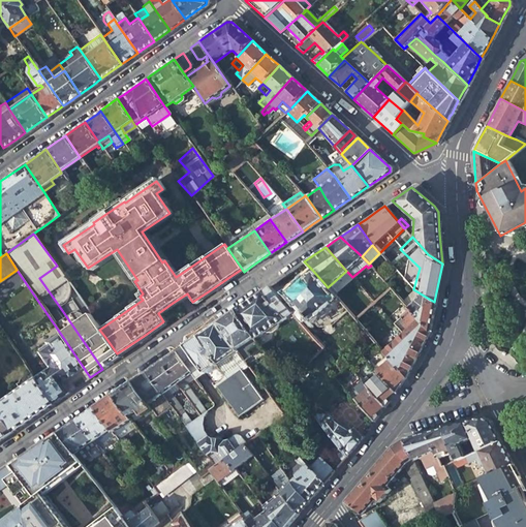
[(69,283),(57,266),(39,278),(59,306),(70,299),(68,296),(69,293),(70,291),(70,287),(69,283)]
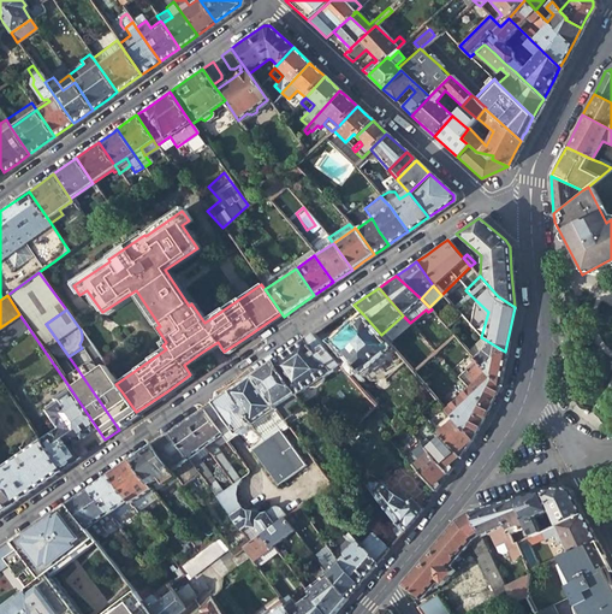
[(404,360),(387,342),(381,335),(363,314),(345,330),(340,334),(334,331),(330,334),(331,341),(332,342),(325,348),(338,364),(350,377),(357,371),(366,379),(369,382),(372,382),(375,383),(380,382),(382,379),(404,360)]
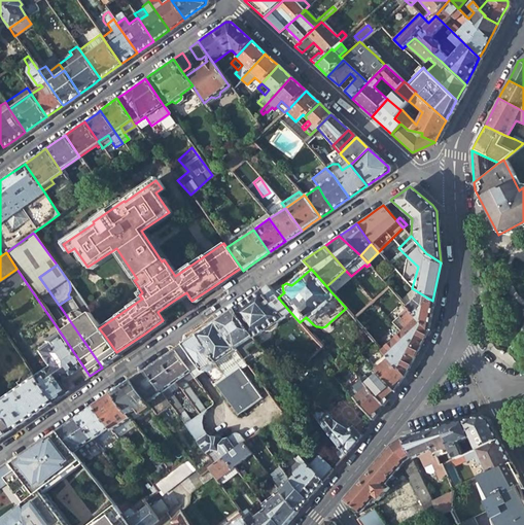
[(332,292),(351,276),(345,270),(326,286),(332,292)]
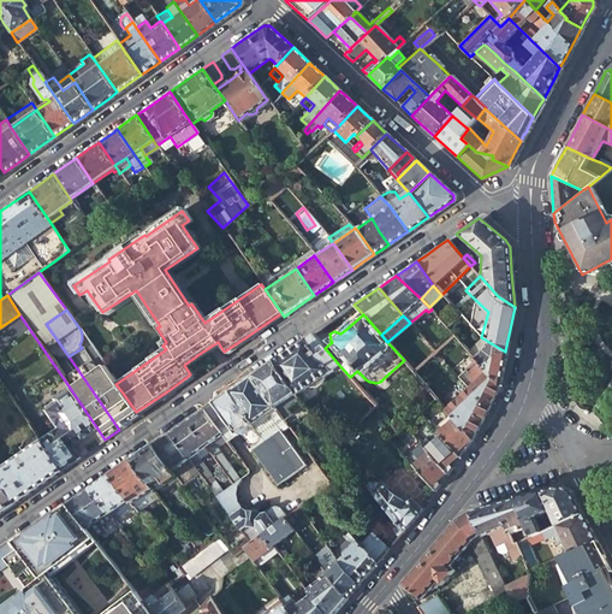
[(296,395),(338,364),(325,348),(312,334),(293,347),(272,361),(296,395)]
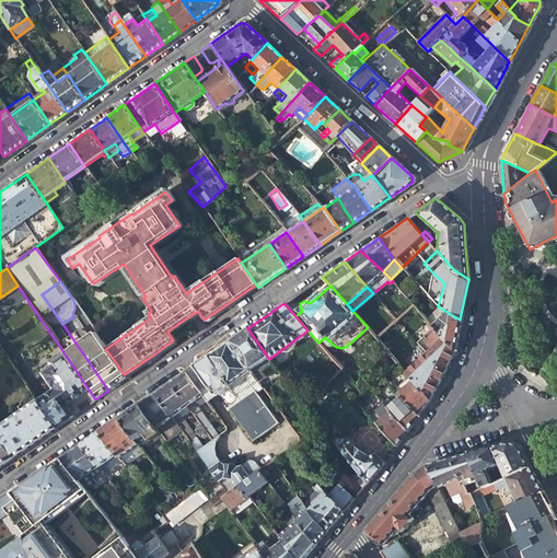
[(431,325),(432,325),(454,350),(457,333),(460,320),(443,310),(439,317),(431,325)]
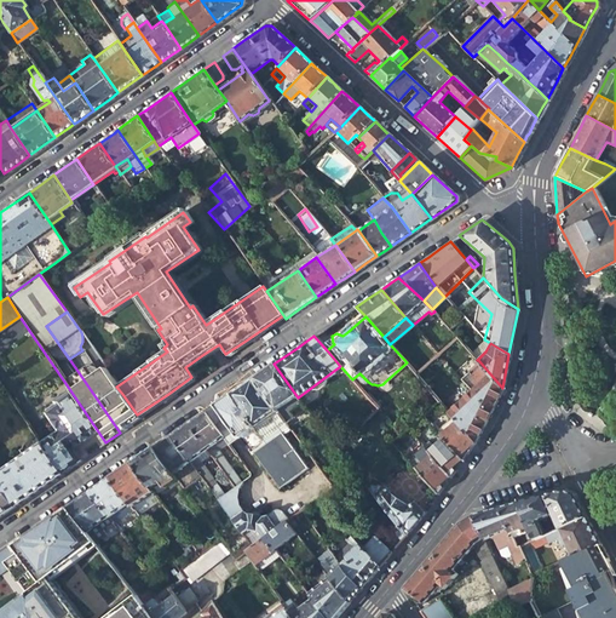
[(460,381),(470,392),(489,413),(496,399),(502,388),(478,360),(467,372),(468,373),(460,381)]
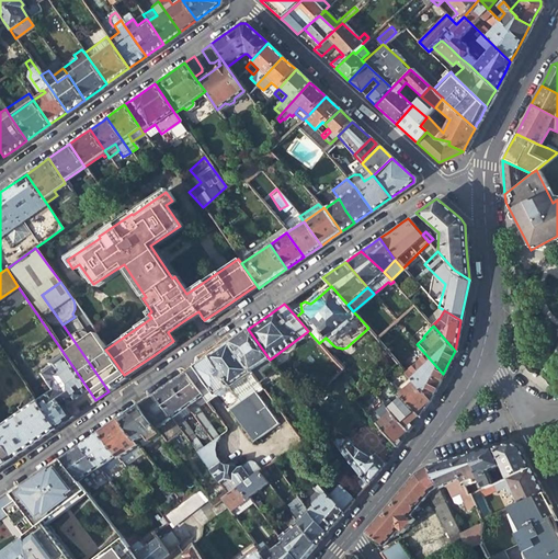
[(272,363),(270,360),(248,329),(240,334),(229,342),(249,373),(260,385),(266,378),(262,371),(272,363)]
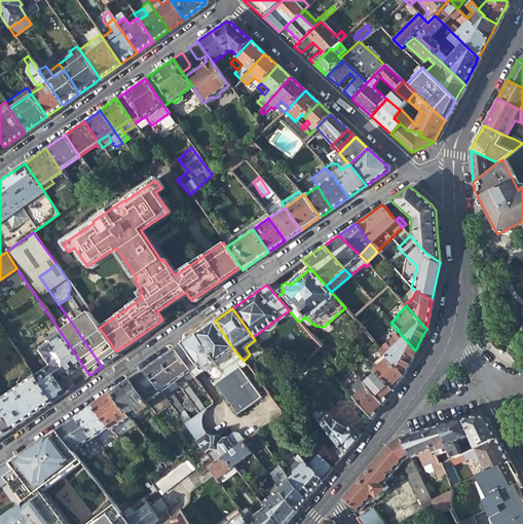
[(71,310),(66,314),(102,367),(107,364),(118,354),(116,351),(104,334),(99,328),(89,313),(83,317),(79,311),(78,311),(74,310),(71,310)]
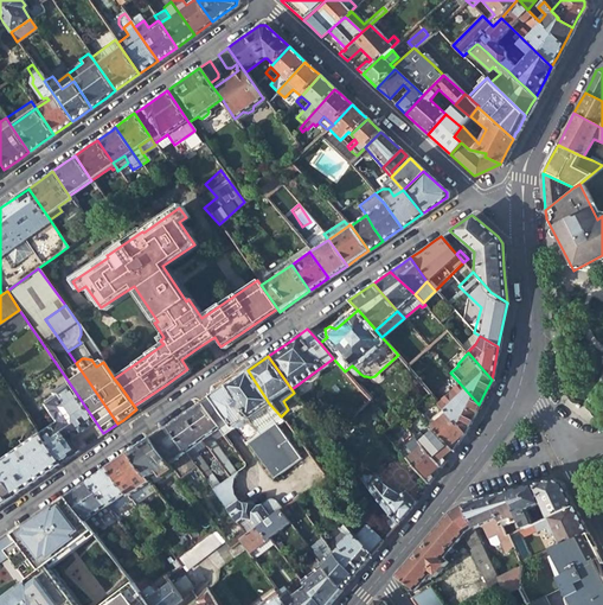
[(223,435),(254,414),(261,409),(269,403),(248,370),(223,387),(199,402),(217,428),(222,433),(223,435)]
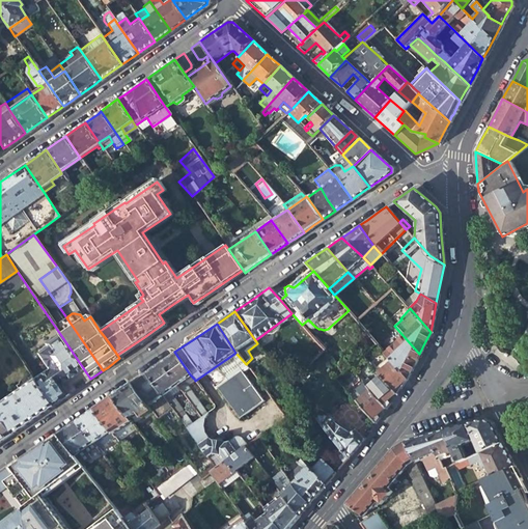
[(80,377),(84,383),(90,379),(60,334),(37,351),(40,356),(38,357),(46,367),(47,366),(51,371),(33,380),(51,406),(75,389),(71,384),(80,377)]
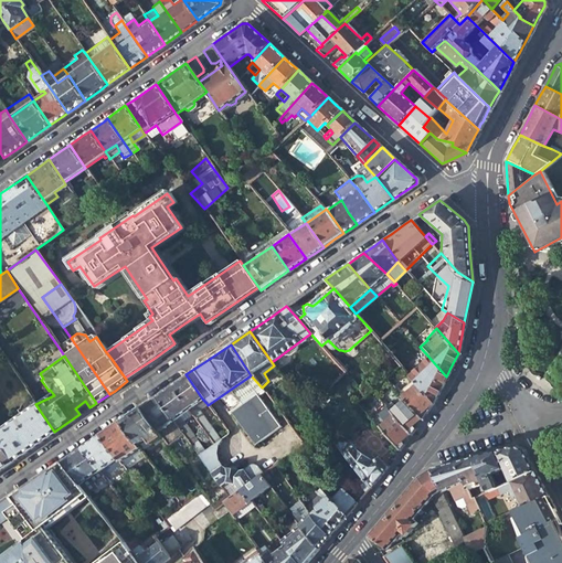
[(400,365),(413,381),(432,404),(441,388),(446,376),(428,357),(421,363),(406,360),(400,365)]
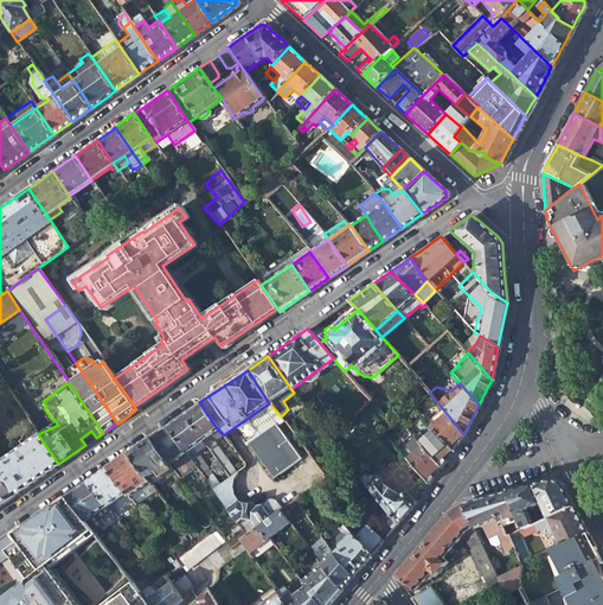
[(217,428),(199,402),(193,407),(183,414),(200,440),(217,428)]
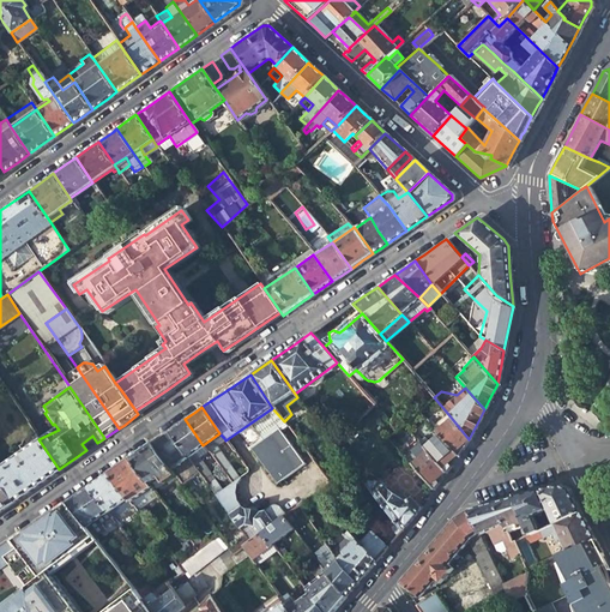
[(257,419),(269,435),(275,430),(264,414),(257,419)]
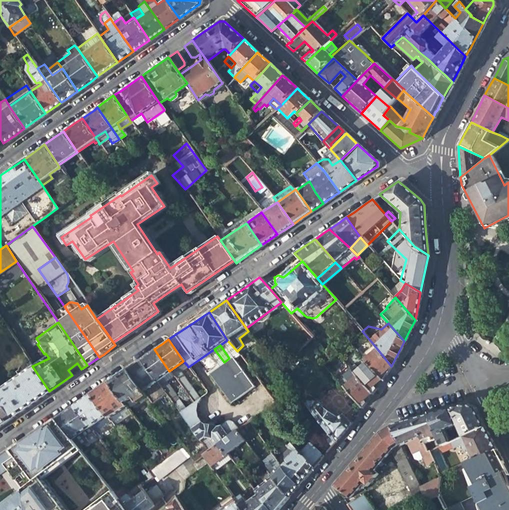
[(361,356),(367,362),(381,379),(386,373),(391,366),(374,345),(361,356)]
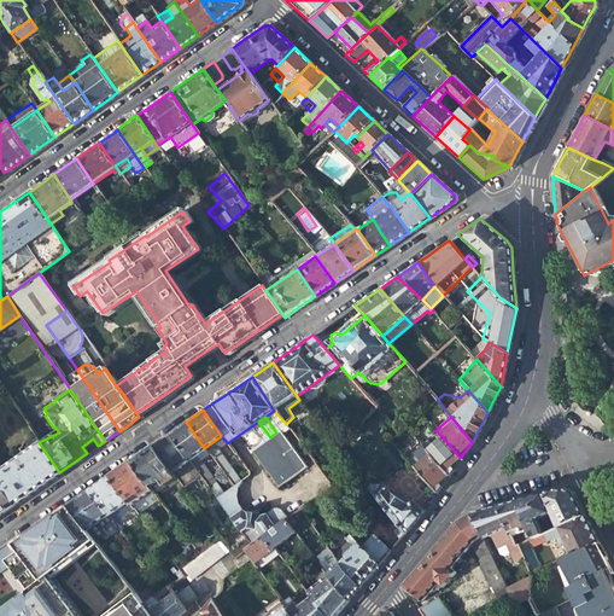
[(204,448),(186,422),(179,426),(169,434),(188,460),(204,448)]
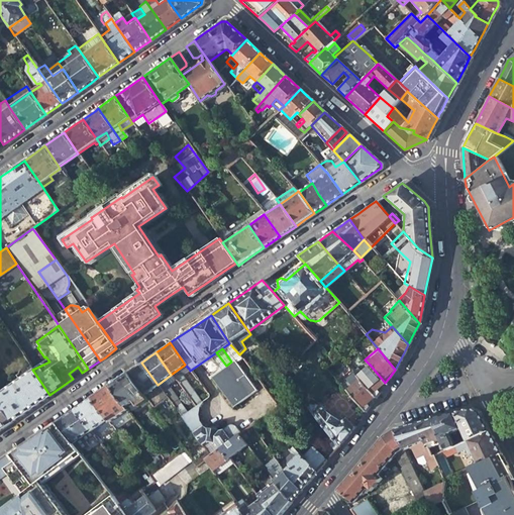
[(234,359),(231,362),(226,366),(210,377),(231,407),(255,390),(234,359)]
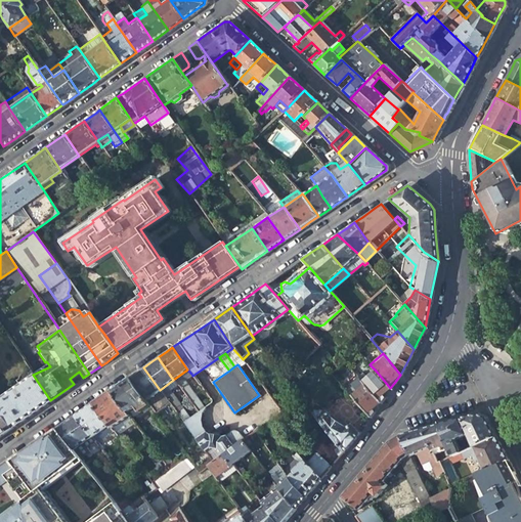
[(155,415),(169,404),(160,390),(143,367),(137,372),(128,378),(147,405),(153,412),(155,415)]
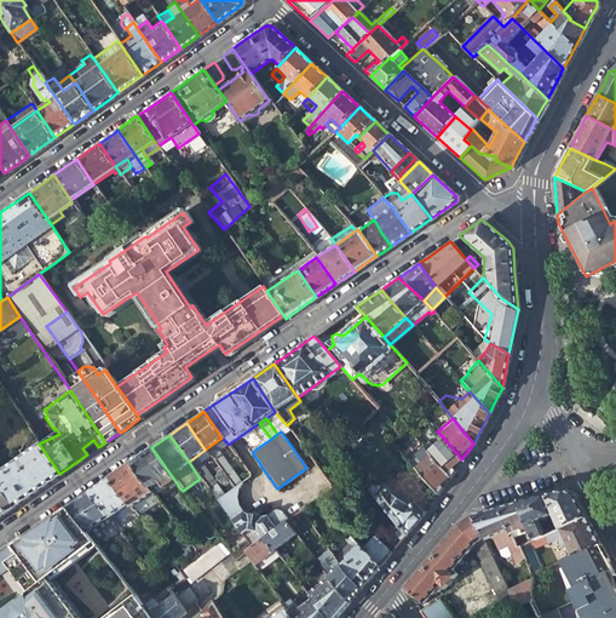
[(216,451),(226,442),(222,438),(205,450),(208,455),(223,475),(230,470),(216,451)]
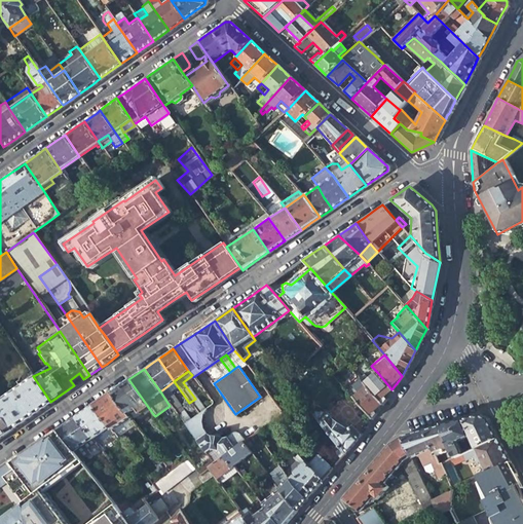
[(0,413),(11,428),(35,412),(50,402),(33,376),(30,372),(15,382),(19,386),(0,399),(0,413)]
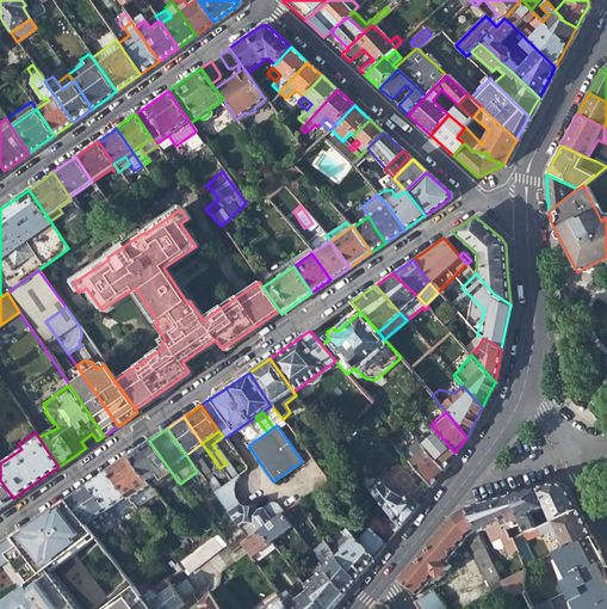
[(416,440),(426,449),(443,471),(450,460),(454,453),(438,432),(427,442),(421,435),(416,440)]
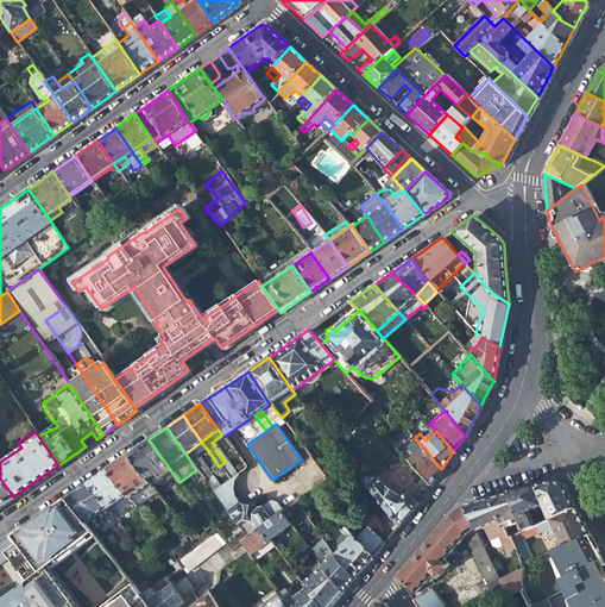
[(150,486),(171,471),(149,439),(140,445),(127,454),(147,483),(150,486)]
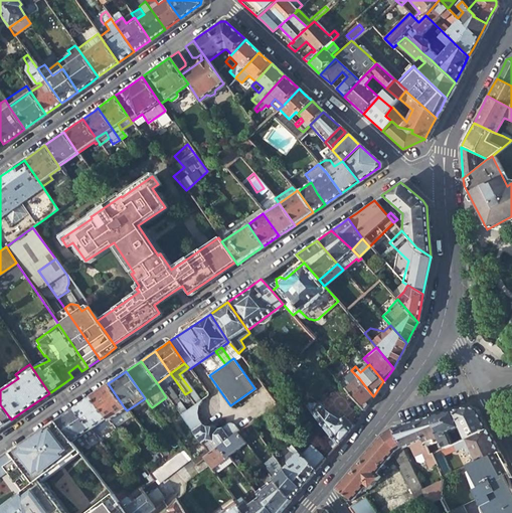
[(165,384),(173,377),(170,373),(157,383),(166,397),(178,413),(179,415),(185,411),(165,384)]
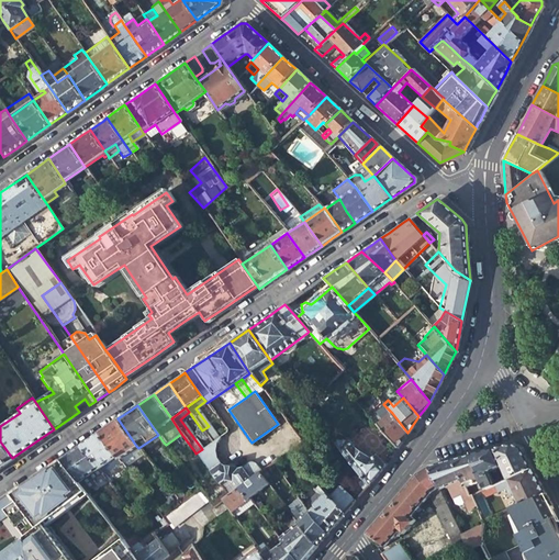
[(372,420),(397,448),(402,440),(407,433),(392,413),(382,421),(377,415),(372,420)]
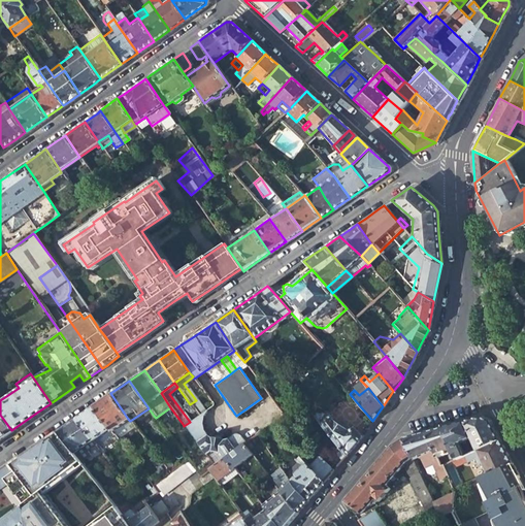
[(109,431),(128,419),(110,393),(101,400),(92,406),(107,428),(109,431)]
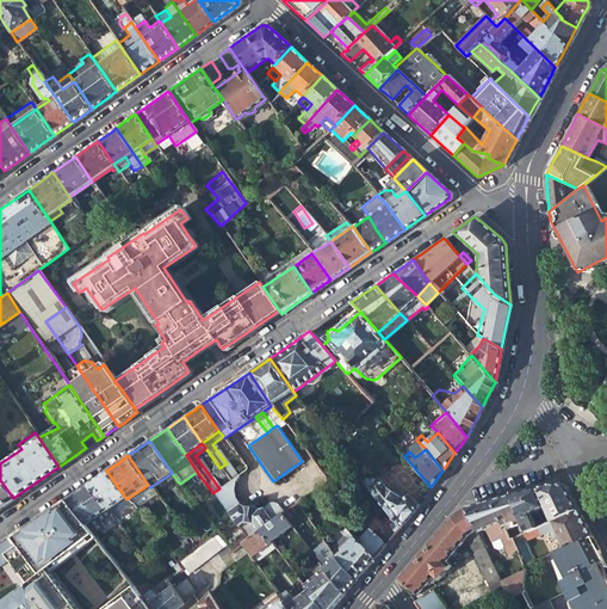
[(104,510),(113,504),(124,496),(106,471),(97,478),(86,485),(104,510)]
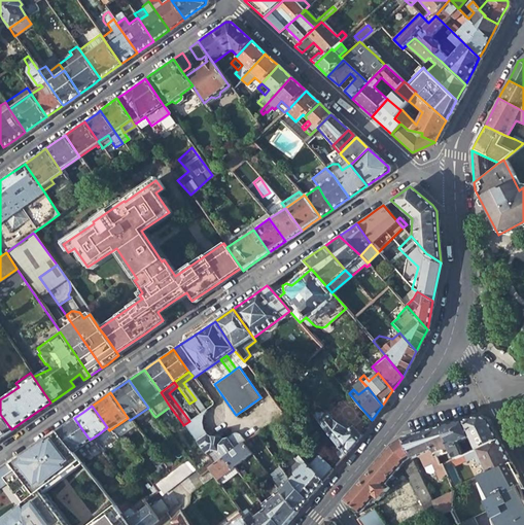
[(206,409),(189,421),(183,425),(197,444),(212,466),(224,456),(243,443),(244,443),(235,432),(226,440),(219,441),(212,439),(206,436),(202,430),(201,423),(201,416),(206,409)]
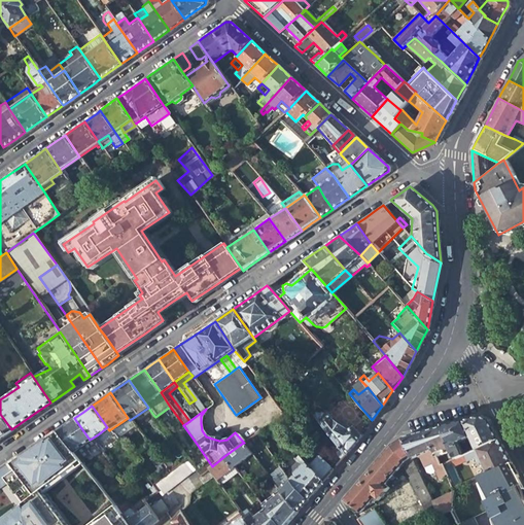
[(312,414),(334,442),(344,456),(357,441),(359,436),(351,426),(345,428),(339,423),(329,416),(326,412),(324,413),(320,411),(317,411),(314,413),(312,414)]
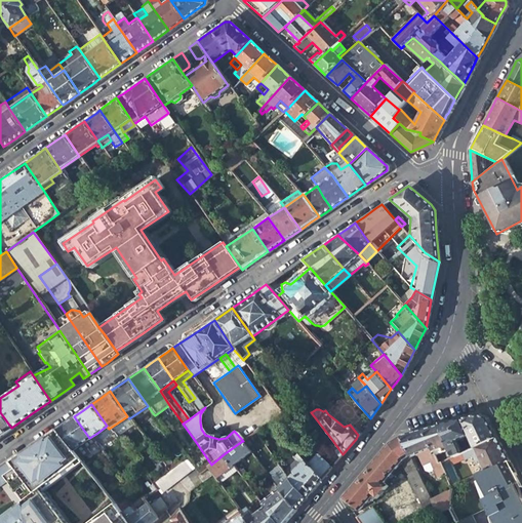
[(0,435),(11,428),(0,412),(0,435)]
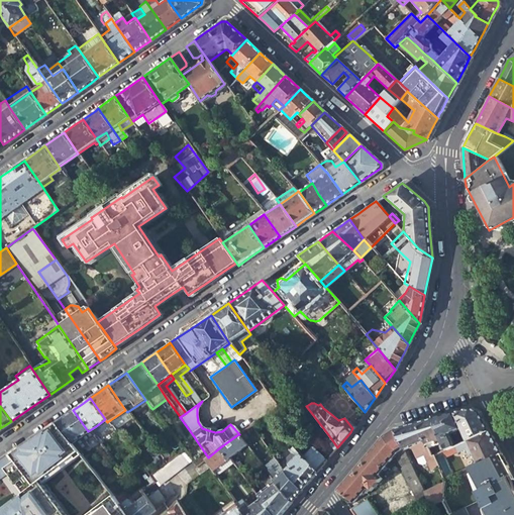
[(478,412),(474,411),(470,409),(445,415),(430,420),(438,437),(443,449),(467,440),(487,430),(482,419),(478,412)]
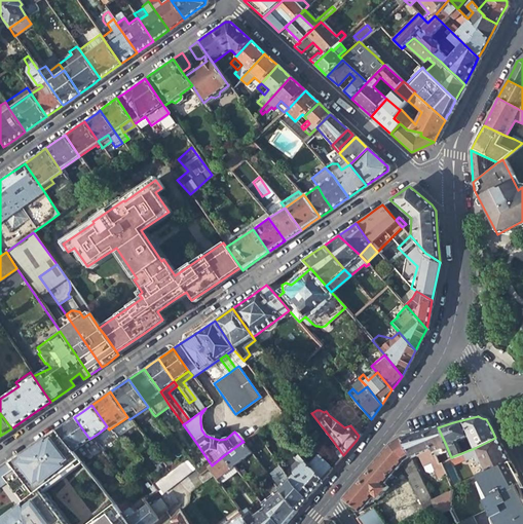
[(89,439),(74,417),(66,422),(54,428),(72,452),(89,439)]
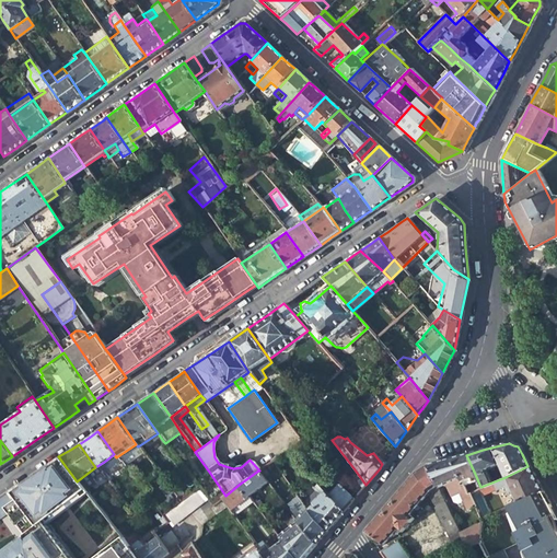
[(118,461),(116,457),(114,454),(104,462),(108,467),(118,461)]
